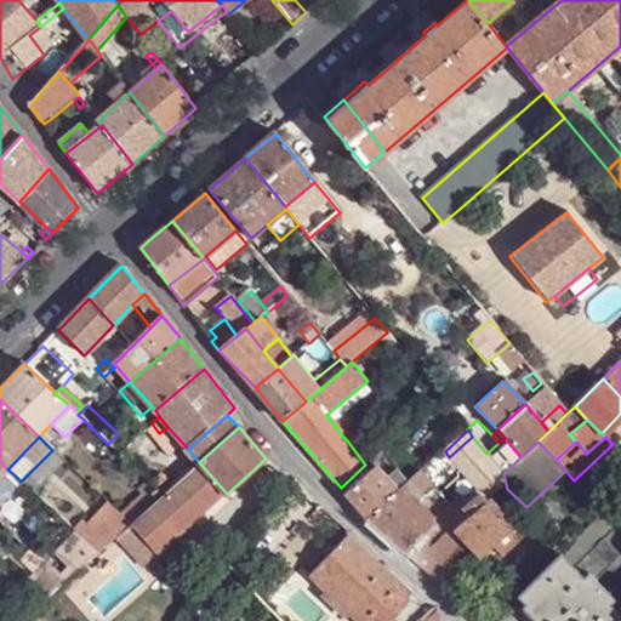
[(484,495),(503,479),(469,443),(453,459),(484,495)]
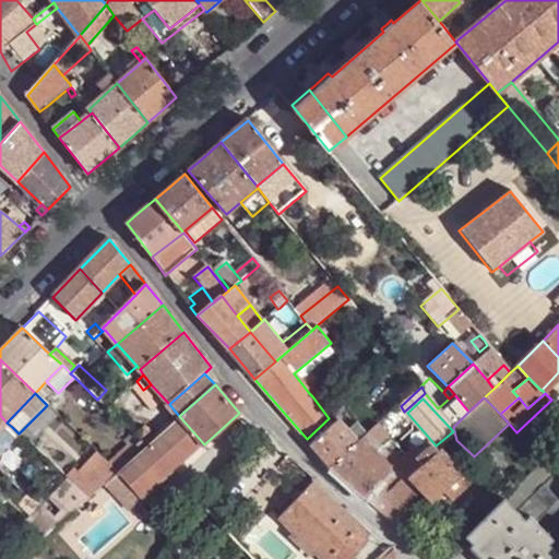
[(380,424),(389,435),(402,423),(393,412),(380,424)]
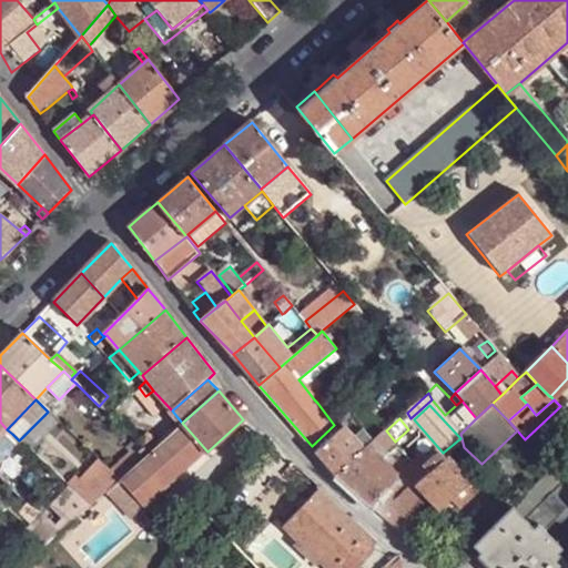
[(160,494),(208,452),(182,423),(169,436),(150,452),(140,462),(120,478),(127,486),(145,507),(160,494)]
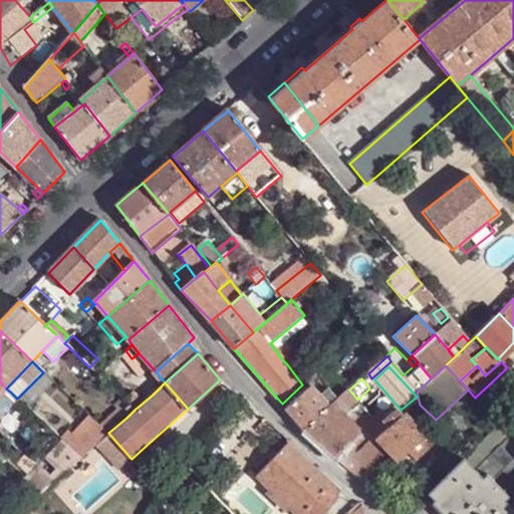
[(285,408),(303,429),(329,407),(310,386),(285,408)]
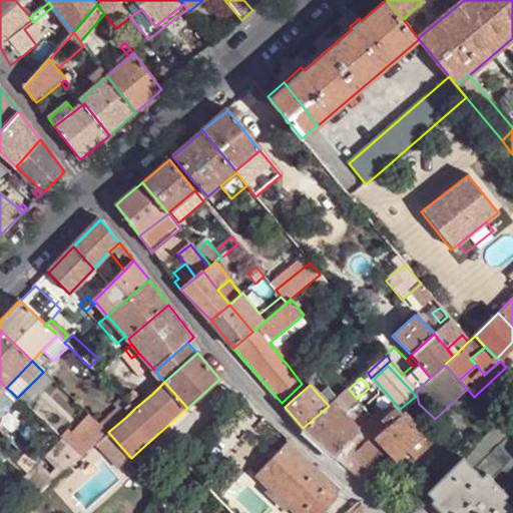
[(6,388),(0,394),(0,407),(1,409),(6,409),(17,398),(11,392),(6,388)]
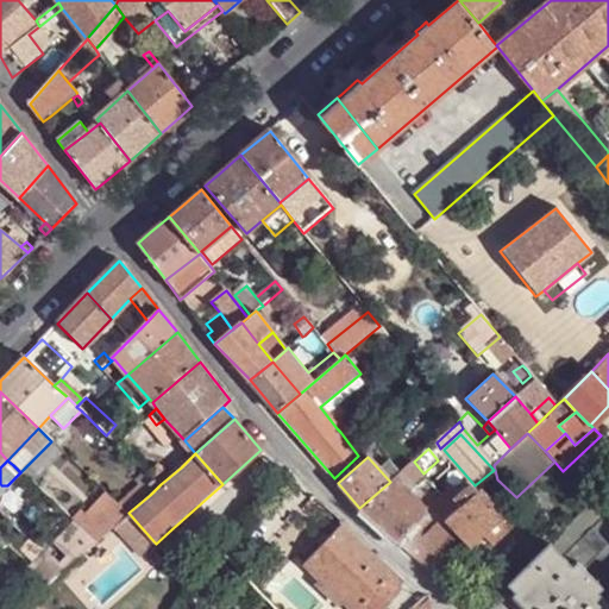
[(161,484),(181,468),(175,462),(164,466),(158,466),(150,476),(161,484)]
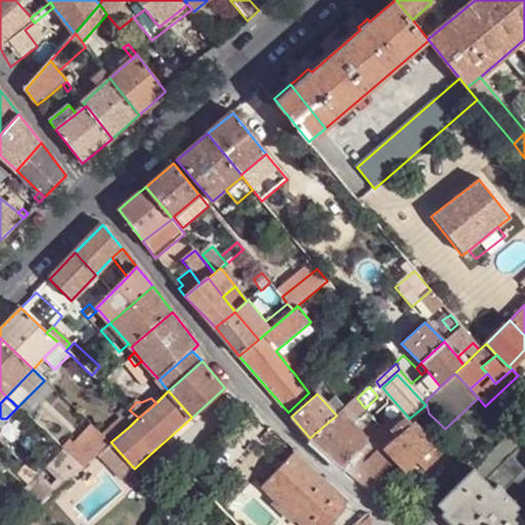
[(355,400),(340,412),(345,416),(348,413),(349,414),(360,405),(355,400)]
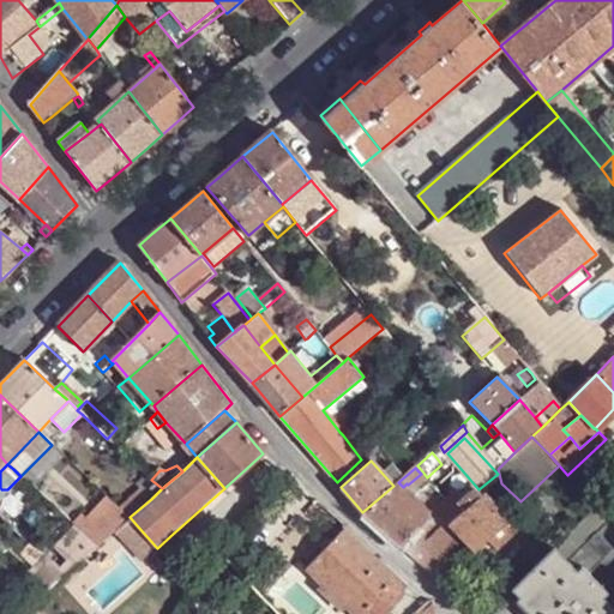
[(151,499),(162,488),(151,480),(146,474),(137,485),(142,491),(151,499)]
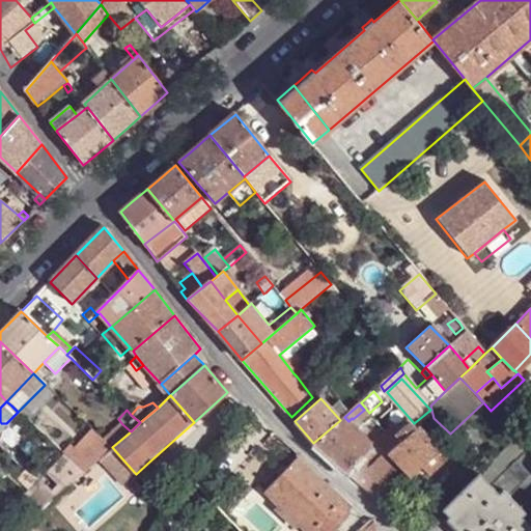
[(352,418),(348,421),(355,427),(369,415),(364,410),(353,419),(352,418)]
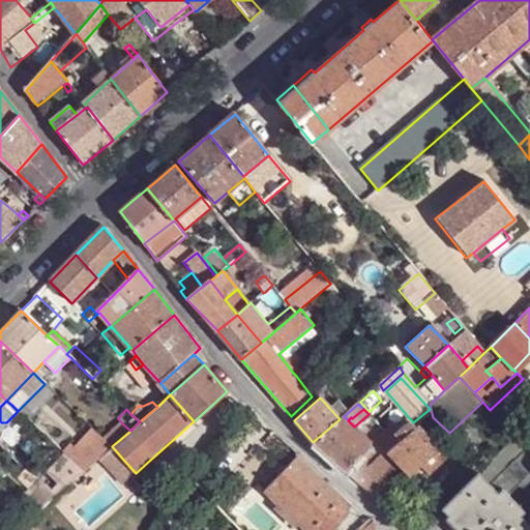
[(369,414),(354,427),(363,436),(377,422),(369,414)]
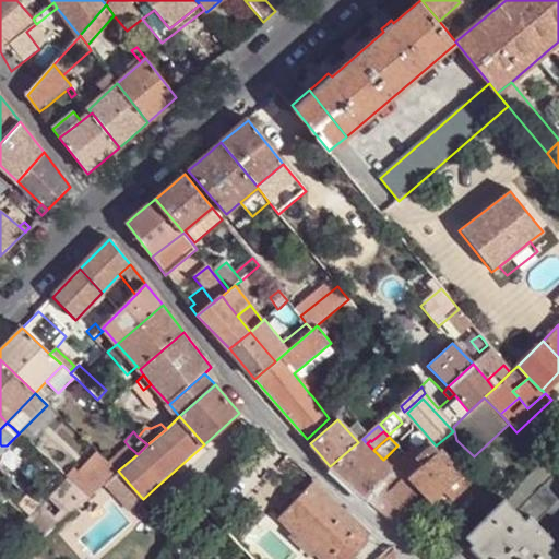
[(396,475),(383,460),(373,450),(367,443),(363,439),(358,442),(330,466),(378,508),(391,498),(388,495),(403,482),(396,475)]
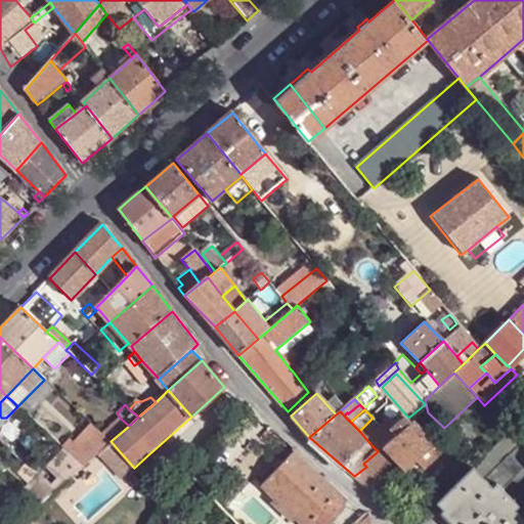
[(121,419),(102,434),(111,441),(129,426),(121,419)]
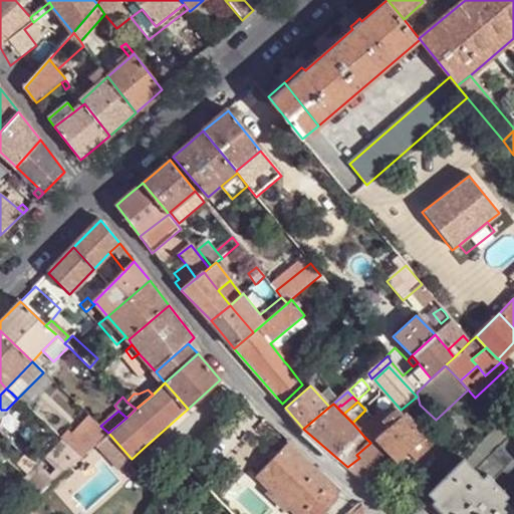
[(395,426),(378,439),(390,452),(398,462),(415,447),(426,438),(408,416),(395,426)]
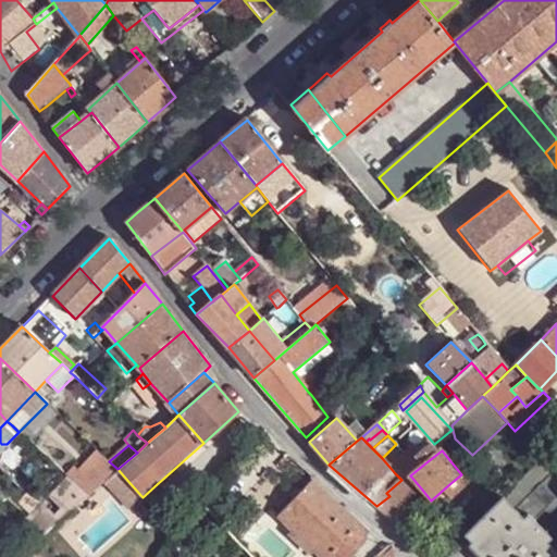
[(77,474),(71,481),(79,489),(87,496),(101,482),(118,469),(109,461),(99,453),(77,474)]
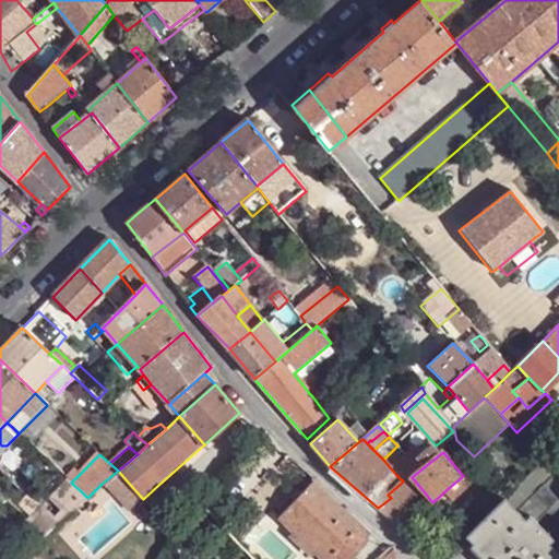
[(403,482),(404,483),(412,477),(429,463),(421,454),(396,475),(403,482)]
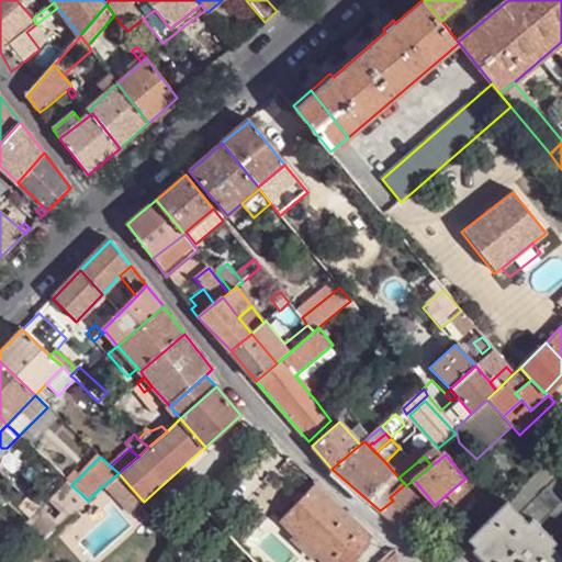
[(6,458),(0,462),(0,472),(0,473),(4,476),(7,479),(17,469),(6,458)]
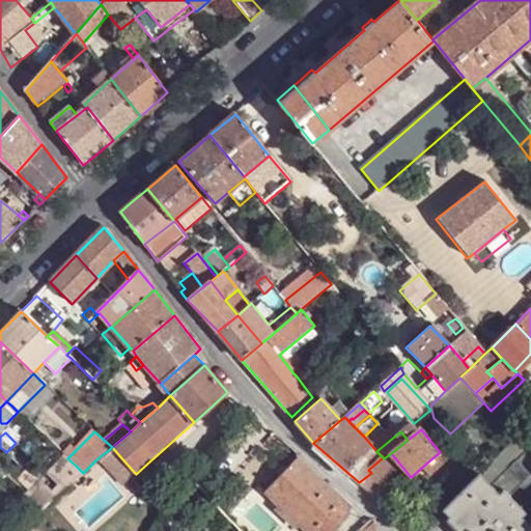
[(442,510),(453,522),(491,485),(530,526),(530,452),(516,438),(442,510)]
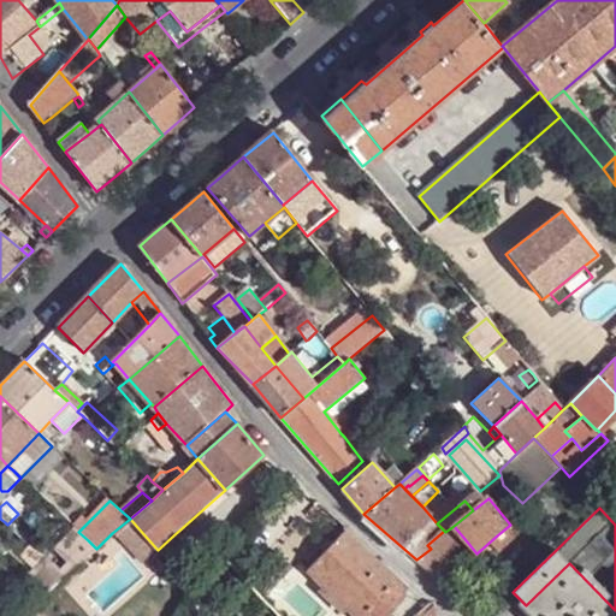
[(78,532),(86,525),(81,519),(73,527),(77,529),(78,532)]
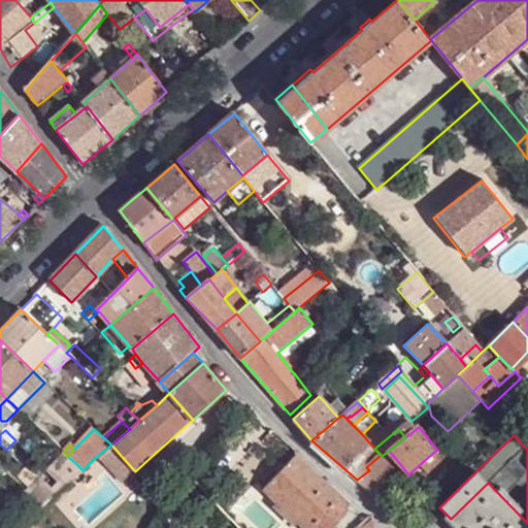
[(103,465),(118,452),(111,444),(96,457),(103,465)]
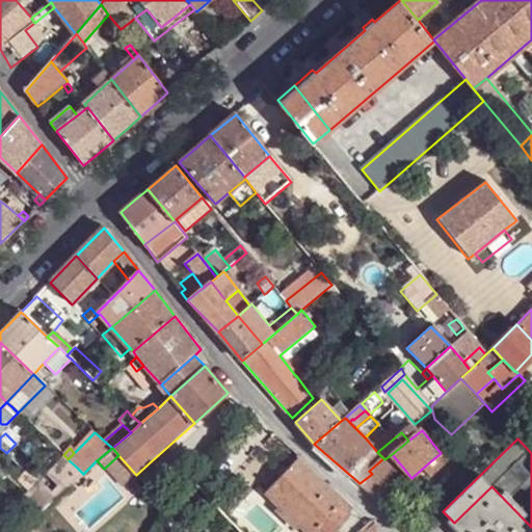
[(429,462),(437,472),(448,462),(441,453),(429,462)]
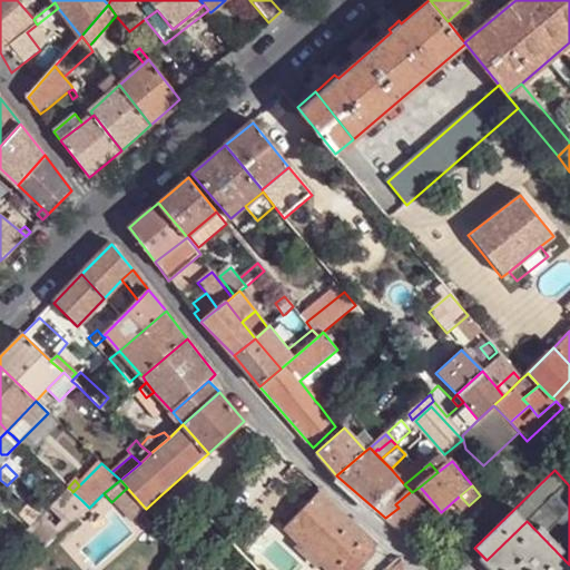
[(432,501),(420,487),(412,492),(411,491),(395,504),(399,508),(408,520),(409,521),(432,501)]
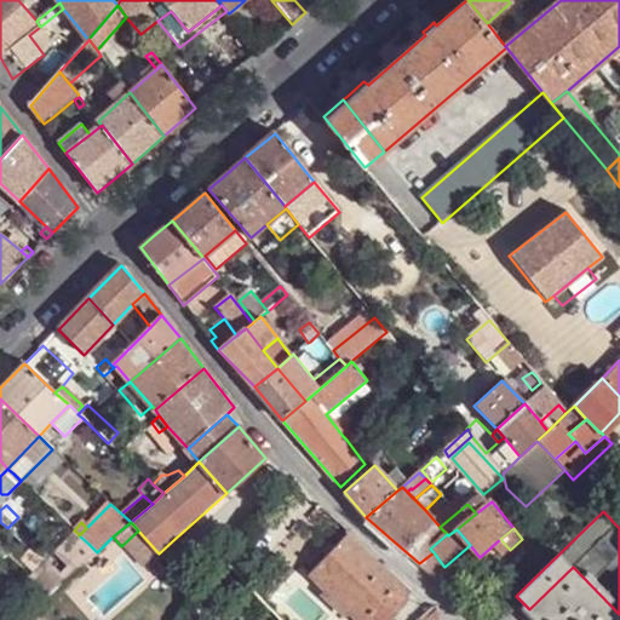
[(159,554),(138,530),(121,546),(142,568),(159,554)]
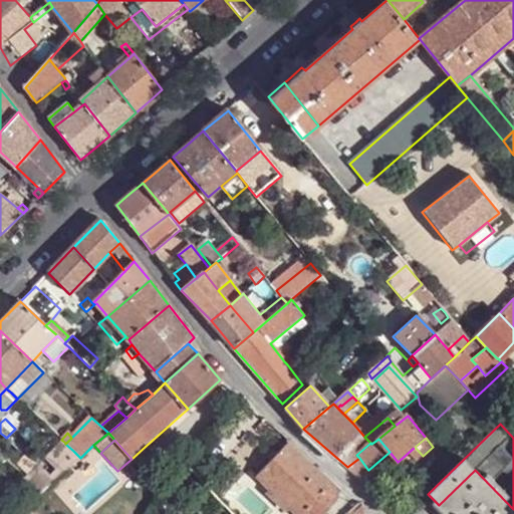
[(73,451),(65,444),(64,442),(53,452),(61,461),(73,451)]
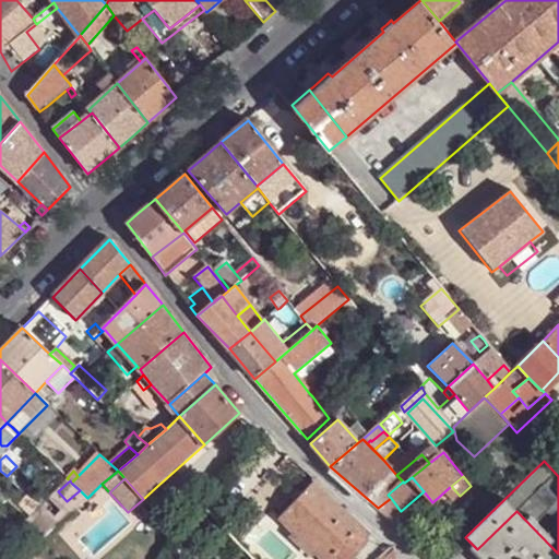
[(365,543),(369,533),(313,482),(277,515),(320,558),(348,558),(364,545),(365,543)]
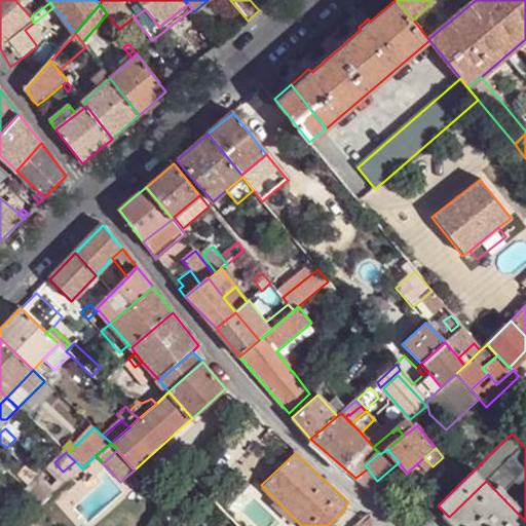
[(63,472),(55,479),(47,487),(54,493),(82,468),(75,461),(63,472)]
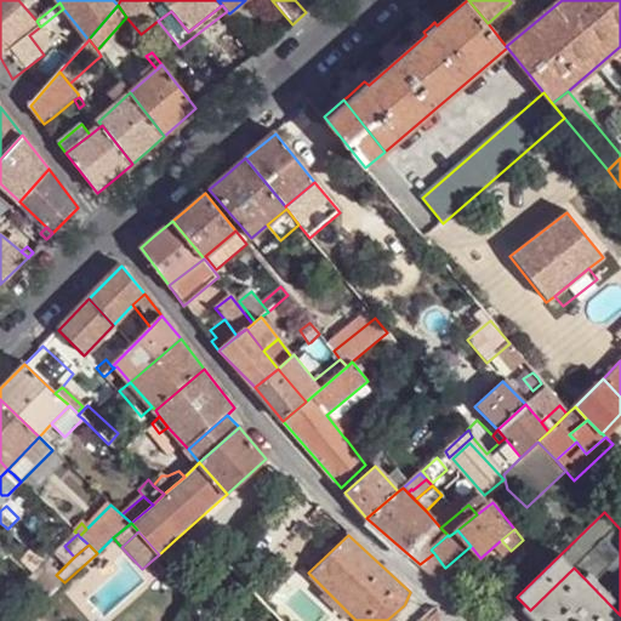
[(45,548),(38,557),(51,570),(56,575),(66,565),(45,548)]
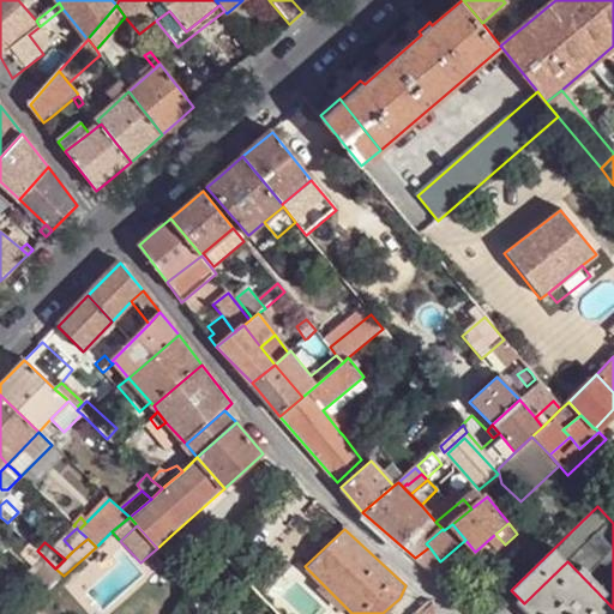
[(40,573),(50,564),(37,551),(29,543),(20,554),(40,573)]
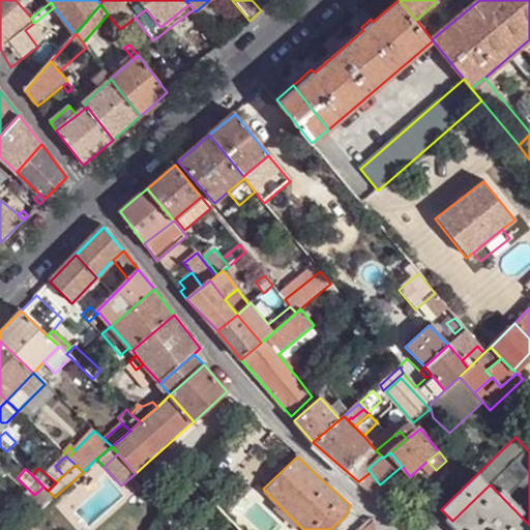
[(370,491),(379,483),(371,472),(358,481),(370,491)]
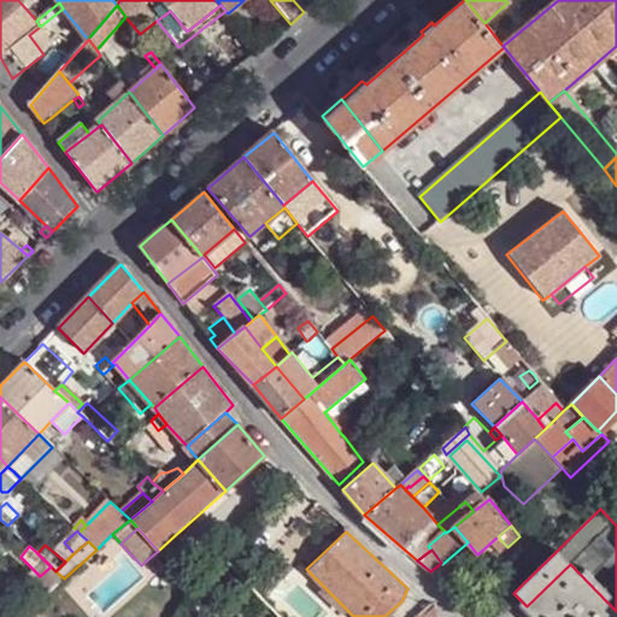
[(533,605),(544,616),(616,616),(616,611),(570,564),(527,606),(529,606),(533,605)]
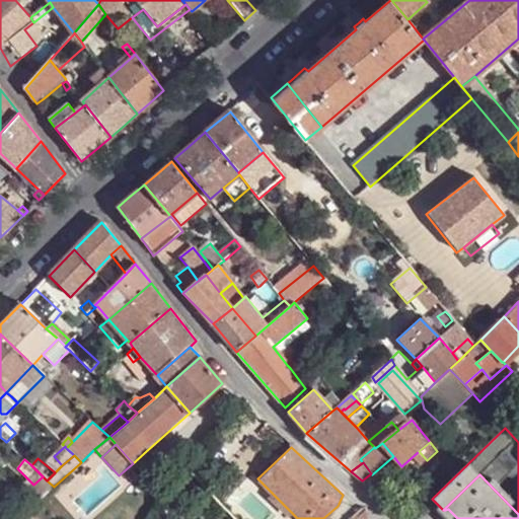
[(31,507),(54,487),(47,480),(43,476),(33,485),(20,497),(30,508),(31,507)]
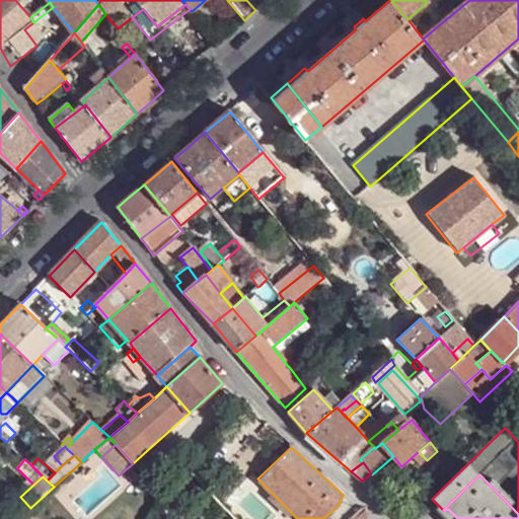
[(170,492),(162,502),(170,509),(179,501),(170,492)]
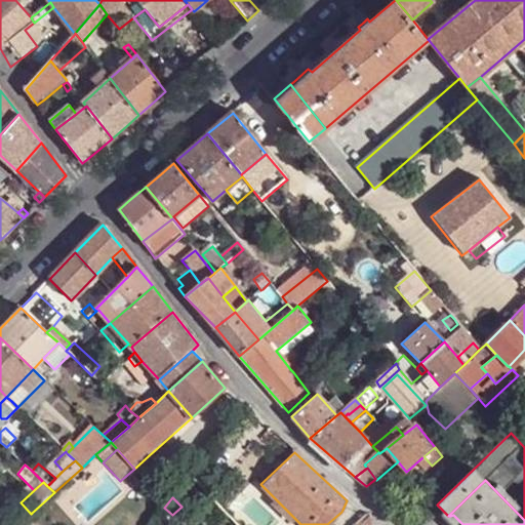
[(368,512),(364,512),(356,519),(359,524),(370,524),(370,514),(368,512)]
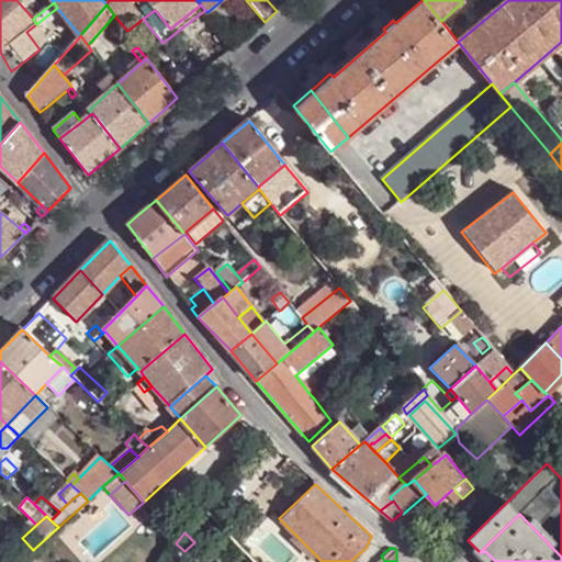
[(33,550),(26,555),(30,561),(41,561),(34,549),(33,550)]
